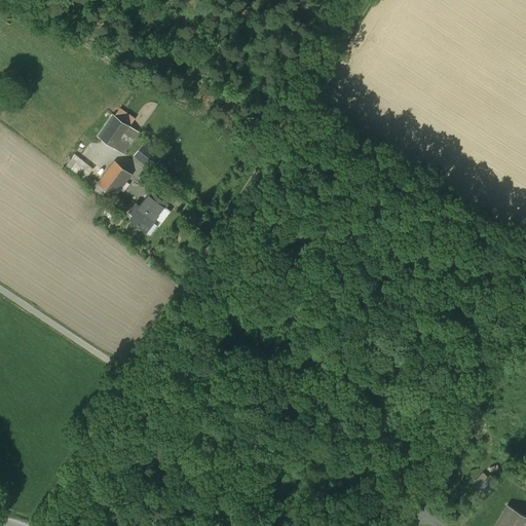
[(120,108),(115,116),(129,126),(130,125),(136,118),(120,108)]
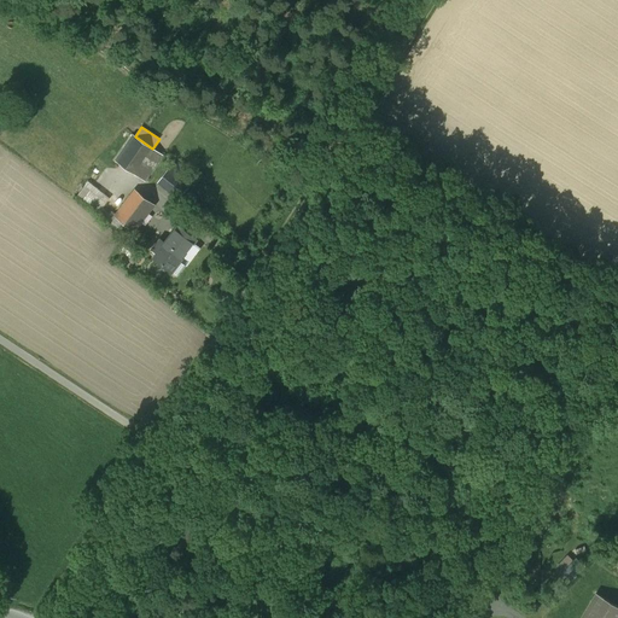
[(152,149),(135,136),(118,159),(117,159),(117,161),(138,175),(145,164),(156,150),(153,147),(152,149)]
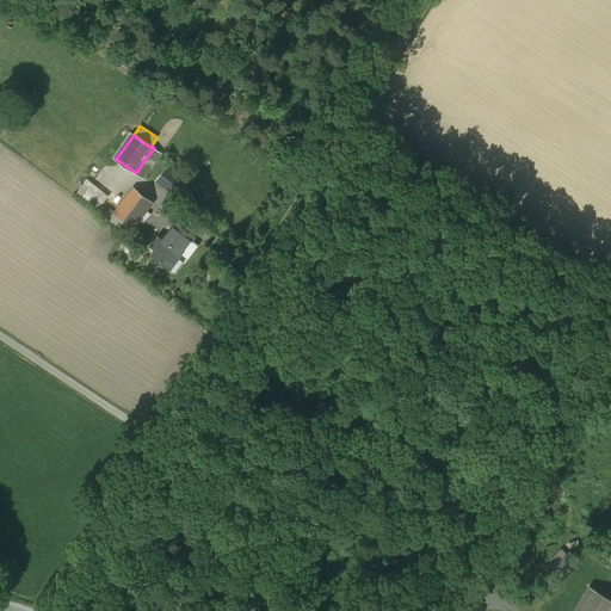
[(143,162),(136,173),(143,178),(152,167),(143,162)]
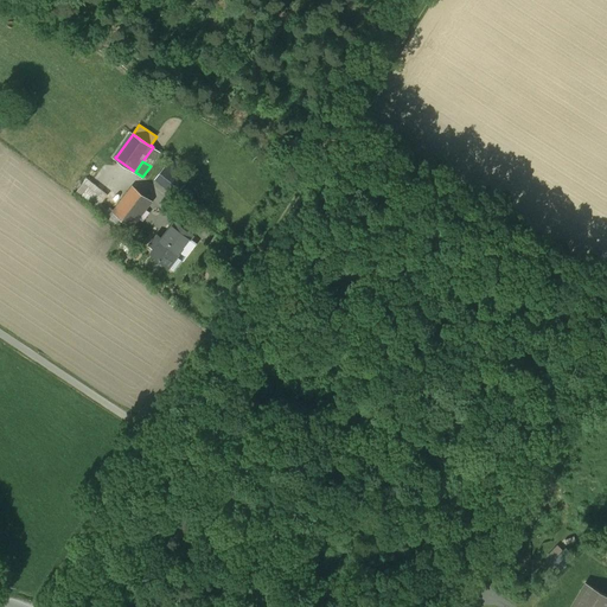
[(172,173),(185,184),(191,177),(171,161),(165,167),(172,173)]
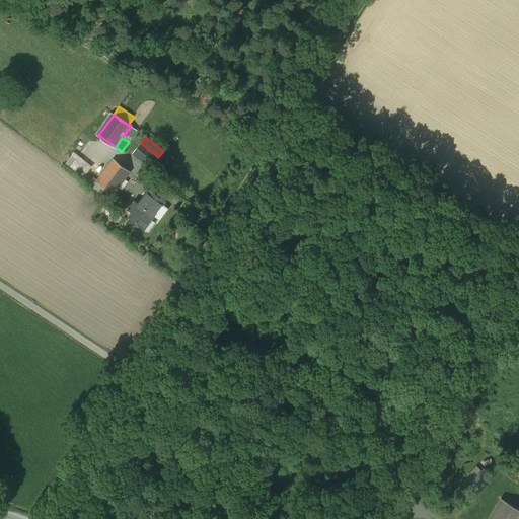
[(147,148),(141,143),(134,153),(140,158),(147,148)]
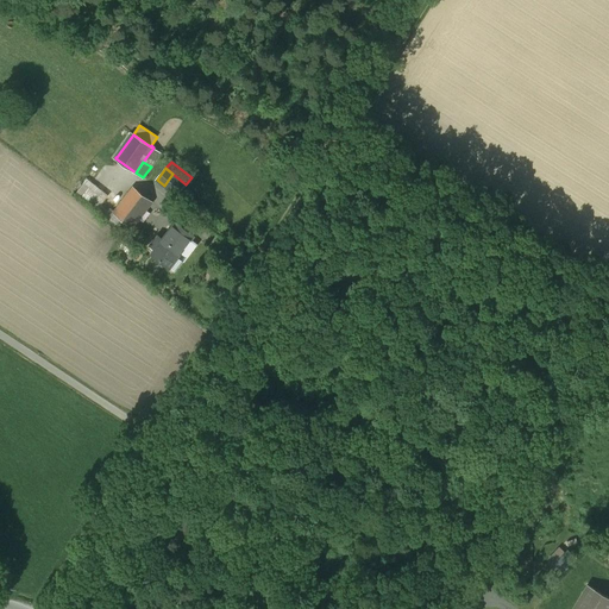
[(186,184),(173,174),(164,186),(177,195),(186,184)]
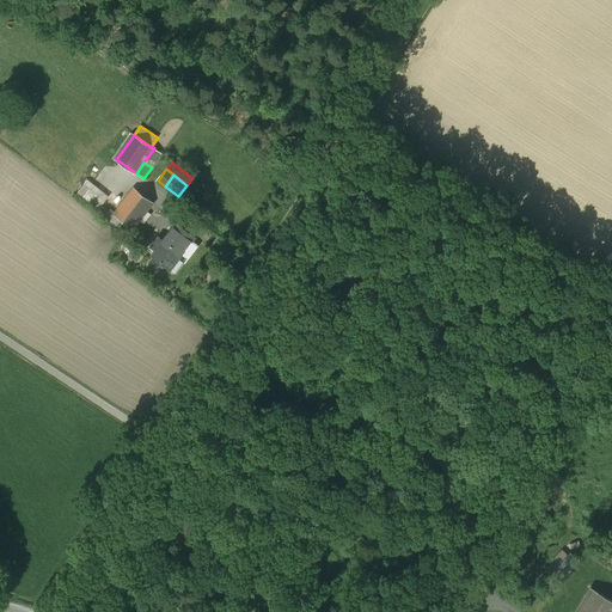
[(90,188),(106,201),(109,196),(87,179),(78,194),(83,197),(90,188)]
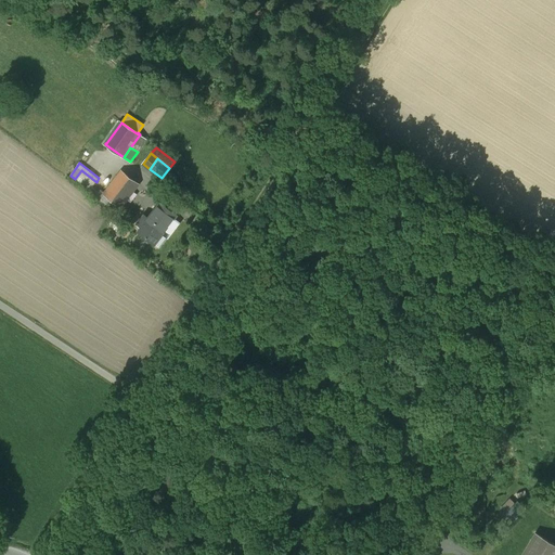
[(81,170),(75,179),(101,199),(105,194),(104,194),(100,191),(93,186),(97,182),(81,170)]
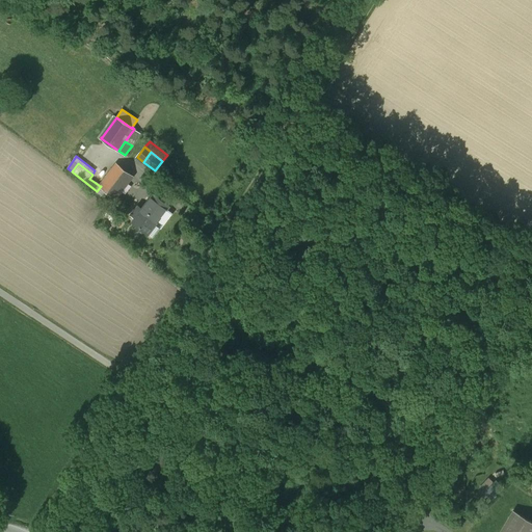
[(116,164),(100,186),(115,197),(132,177),(116,164)]
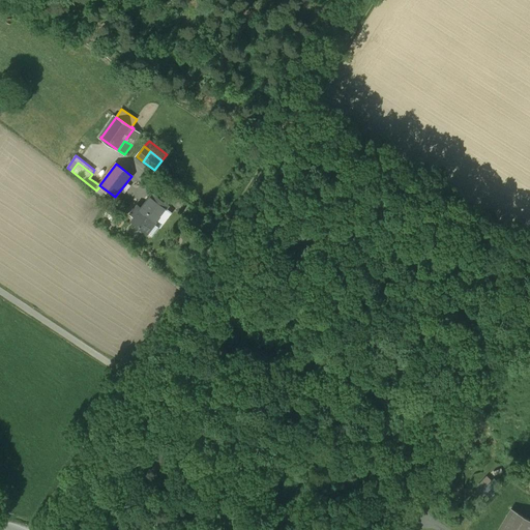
[(154,194),(142,209),(138,206),(138,205),(131,214),(136,217),(133,222),(148,233),(155,224),(154,223),(157,219),(166,208),(168,205),(169,206),(169,205),(154,194)]
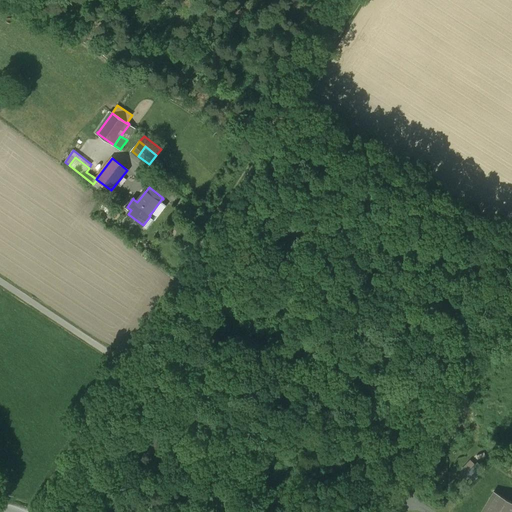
[(160,201),(152,212),(158,217),(166,206),(160,201)]
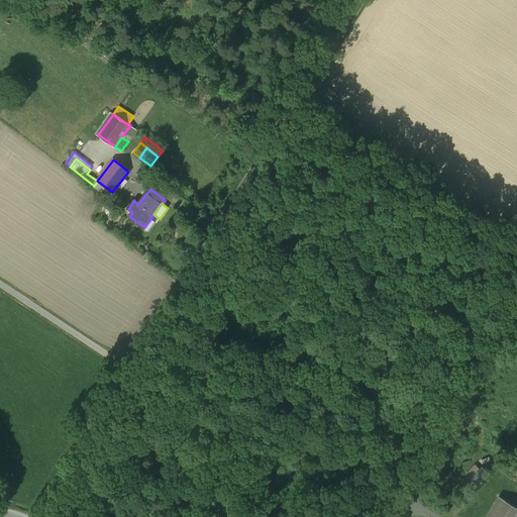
[(516,516),(516,507),(500,497),(487,516),(516,516)]
